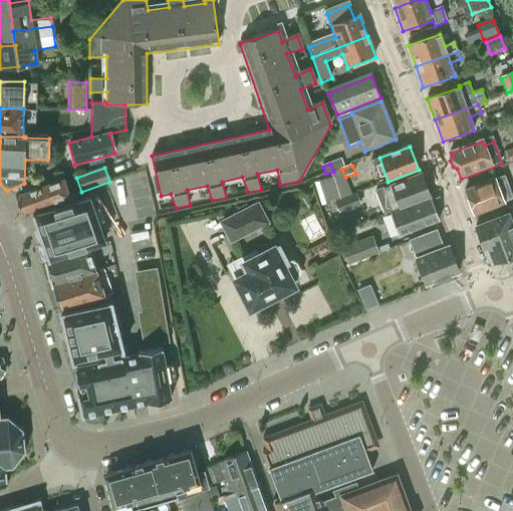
[(391,187),(376,193),(386,214),(400,209),(430,198),(421,175),(391,187)]
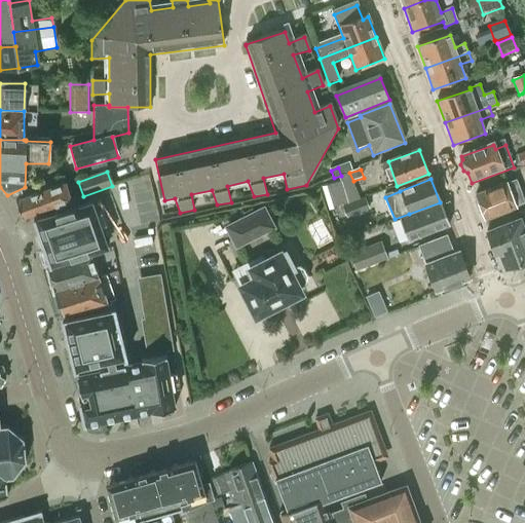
[(516,181),(508,185),(476,196),(478,200),(476,203),(479,211),(483,213),(486,222),(517,211),(515,208),(524,204),(524,201),(516,181)]
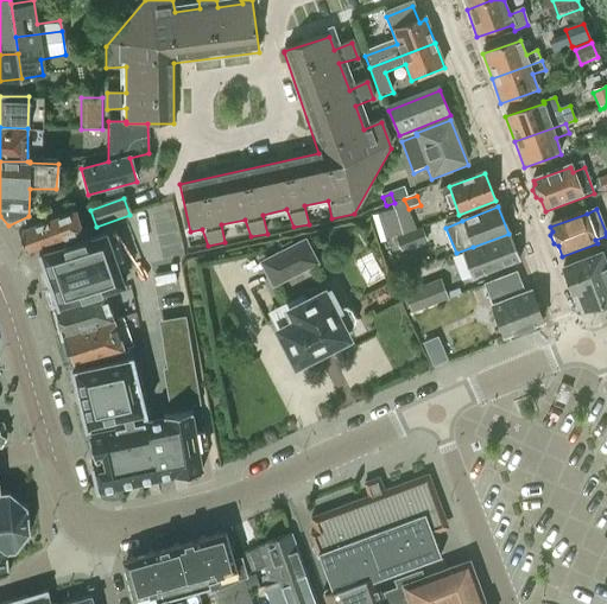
[(25,254),(82,234),(75,214),(18,234),(25,254)]
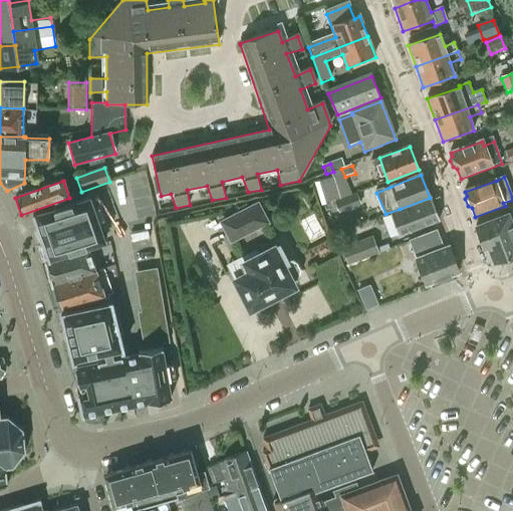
[(362,207),(357,194),(336,202),(341,215),(362,207)]
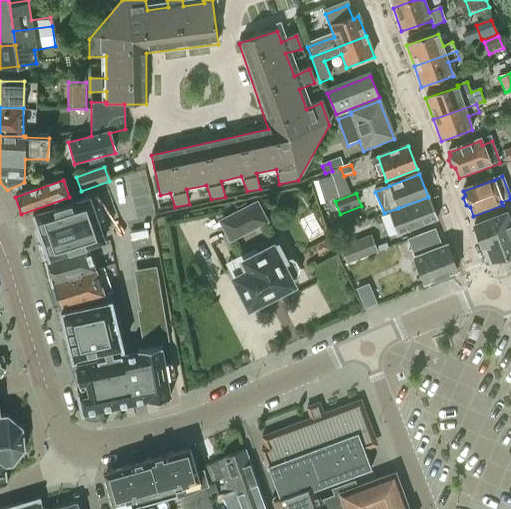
[(90,196),(34,215),(50,260),(88,248),(106,242),(90,196)]
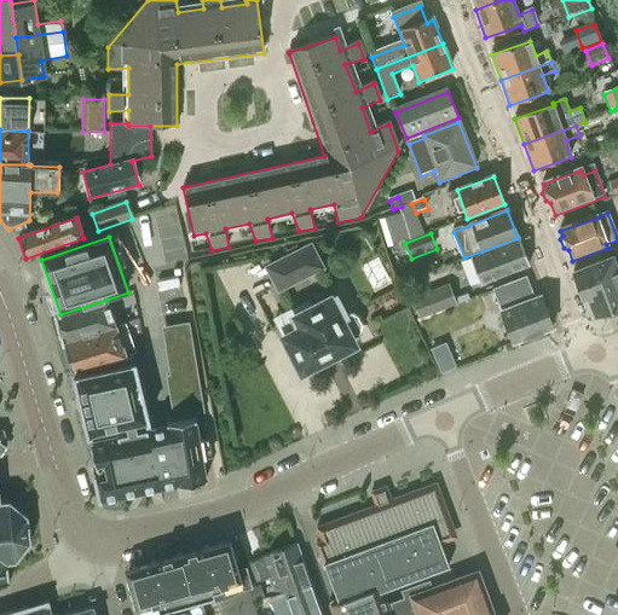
[(481,285),(530,267),(520,242),(472,260),(481,285)]
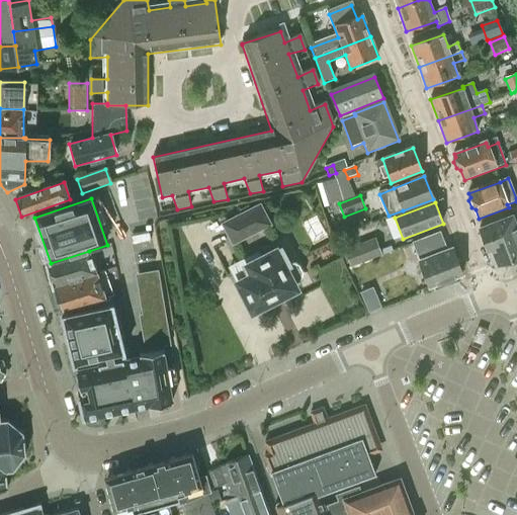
[(273,226),(261,203),(222,225),(234,247),(273,226)]
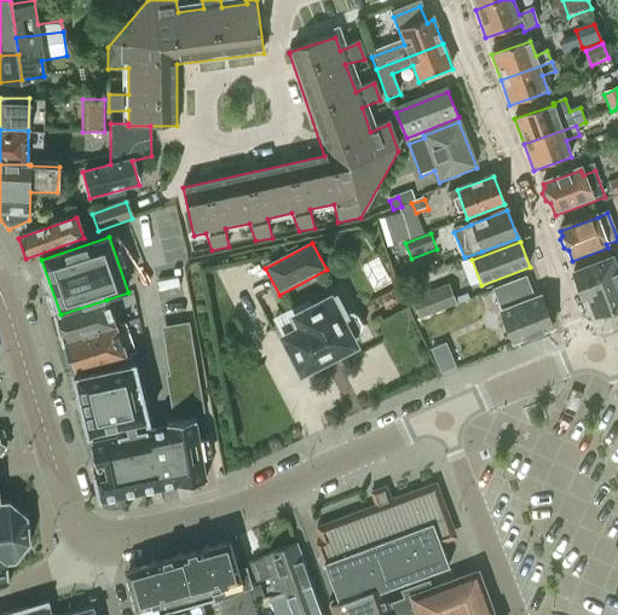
[(596,319),(617,309),(617,273),(613,261),(573,276),(579,291),(585,290),(590,303),(585,305),(590,317),(595,315),(596,319)]
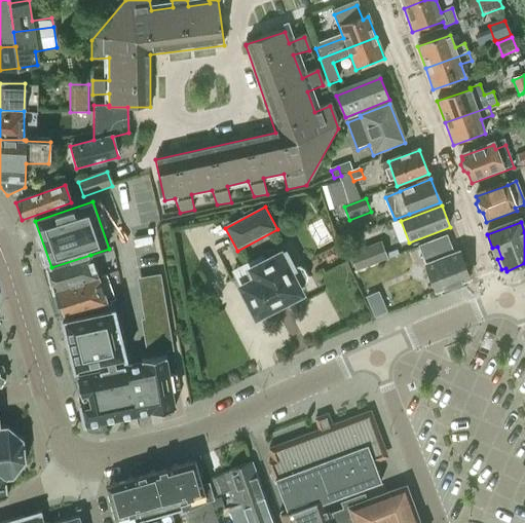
[(434,244),(420,249),(438,293),(442,291),(444,296),(469,286),(466,282),(470,281),(459,253),(454,255),(448,237),(434,244)]
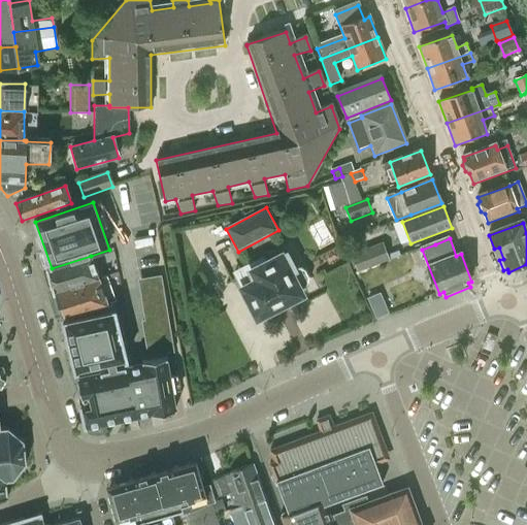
[(373,248),(352,256),(358,273),(380,265),(373,248)]
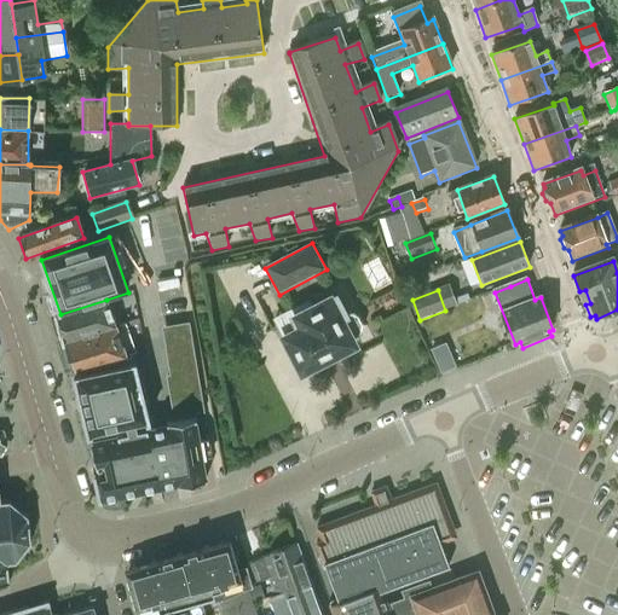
[(310,305),(289,314),(277,319),(286,338),(301,371),(354,346),(352,340),(361,335),(362,328),(357,317),(351,315),(346,318),(336,297),(312,309),(310,305)]
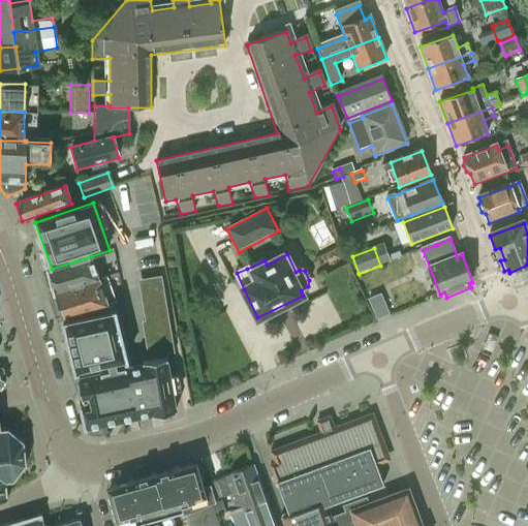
[(55,295),(98,279),(91,256),(52,269),(45,271),(53,295),(55,295)]
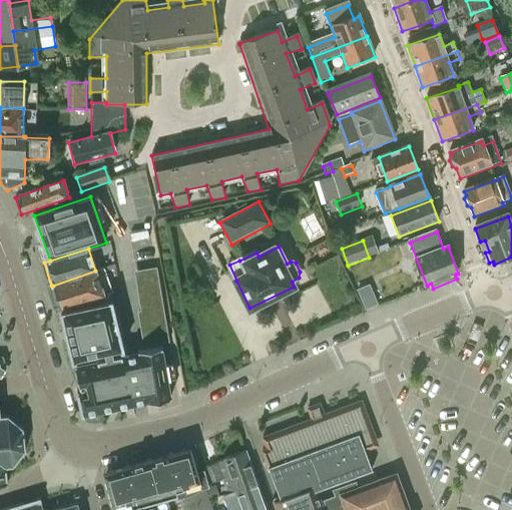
[(104,296),(95,271),(53,286),(61,310),(104,296)]
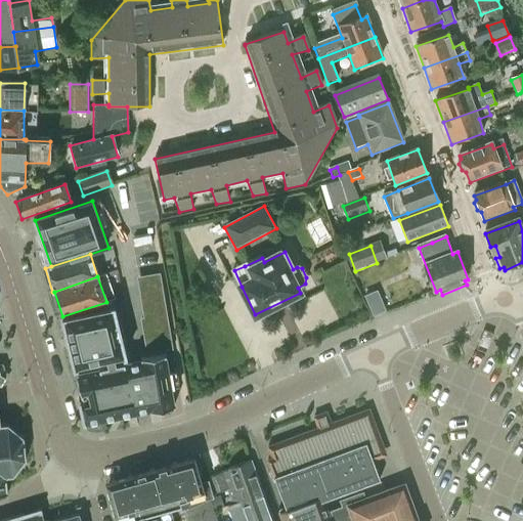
[(384,306),(371,311),(374,318),(387,312),(384,306)]
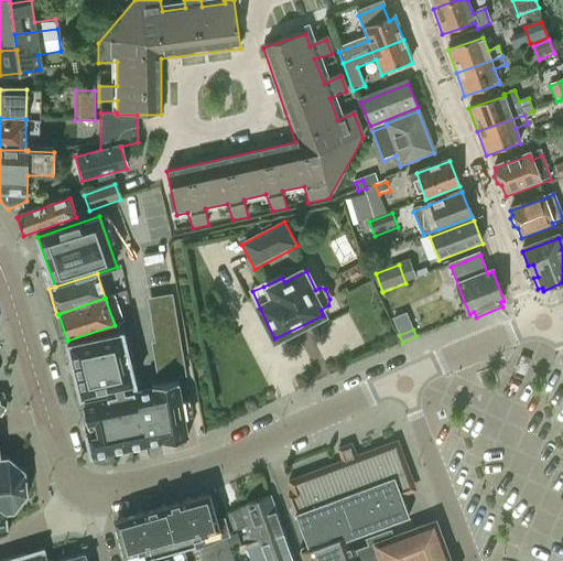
[(123,331),(68,345),(80,399),(137,385),(123,331)]
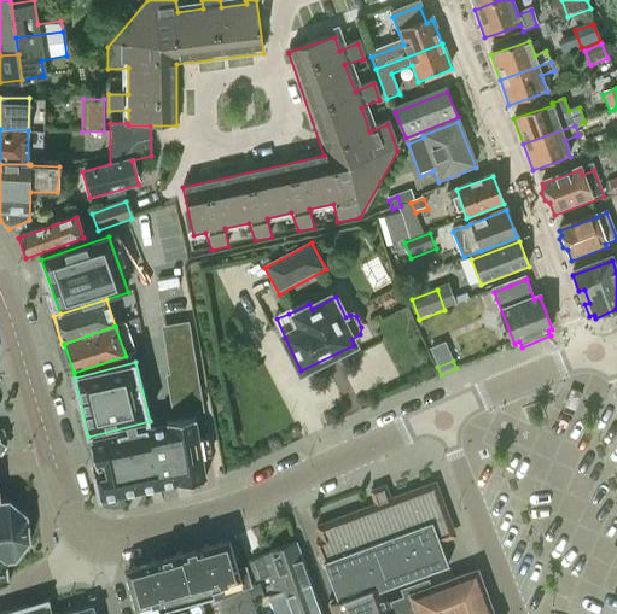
[(170,375),(167,376),(168,390),(199,385),(198,370),(170,375)]
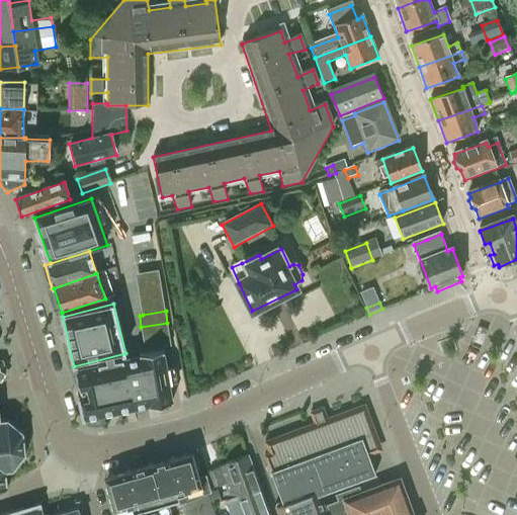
[(167,323),(141,327),(143,339),(169,335),(167,323)]
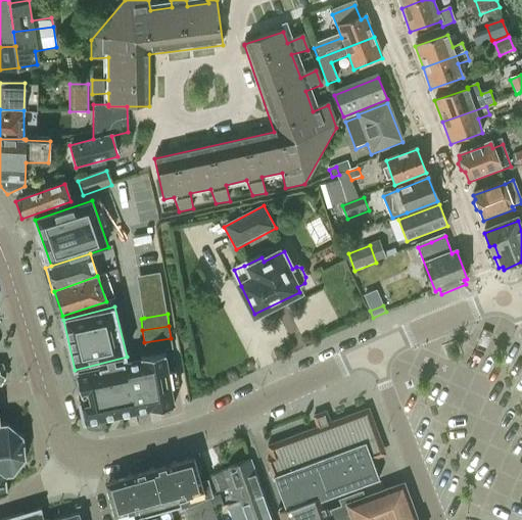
[(171,338),(144,342),(146,355),(173,350),(171,338)]
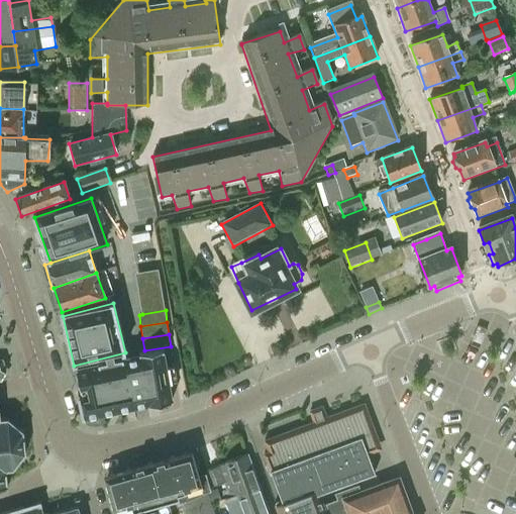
[(139,354),(76,370),(82,394),(79,395),(84,420),(103,415),(106,417),(114,415),(117,412),(134,408),(173,402),(170,383),(177,382),(175,368),(167,369),(164,350),(139,354)]
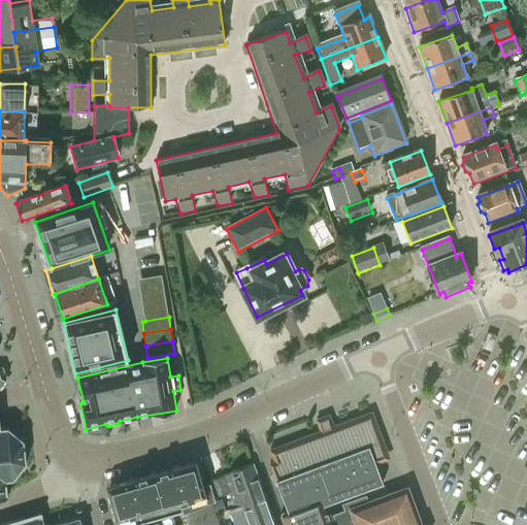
[(0,498),(7,498),(7,500),(9,499),(9,498),(11,498),(10,494),(9,495),(7,481),(12,481),(13,483),(17,481),(15,479),(25,465),(26,466),(28,463),(26,462),(24,444),(26,443),(24,439),(23,440),(10,431),(11,430),(8,428),(7,429),(3,430),(2,417),(4,416),(3,412),(1,412),(1,411),(0,411),(0,498)]
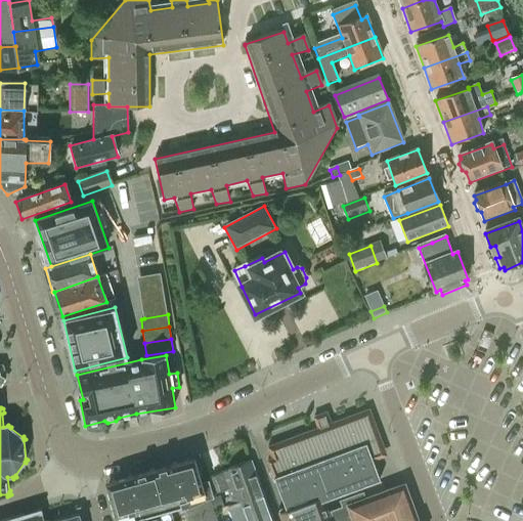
[(381,481),(366,441),(379,436),(369,411),(332,426),(328,415),(315,419),(319,430),(269,448),(273,460),(268,462),(286,509),(279,511),(282,520),(332,520),(324,503),(381,481)]
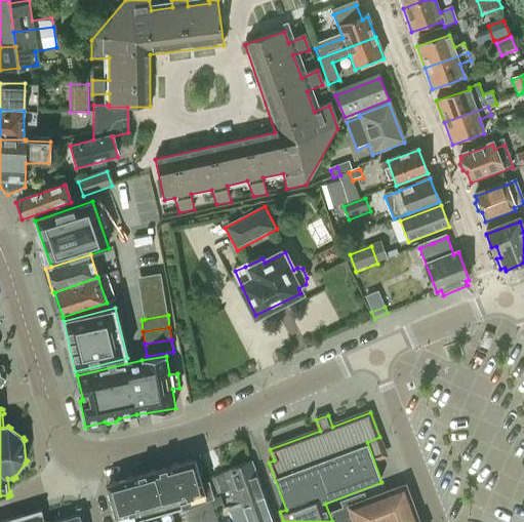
[(138,521),(214,499),(210,485),(204,487),(197,464),(108,490),(116,517),(119,521),(138,521)]
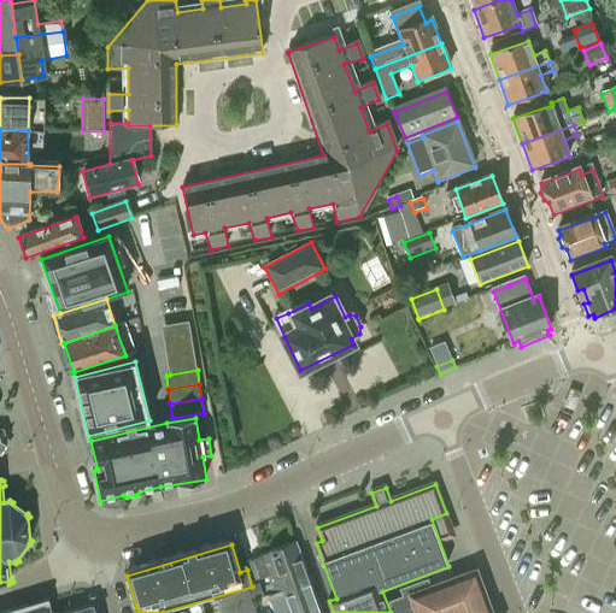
[(276,595),(311,583),(297,544),(270,553),(271,554),(262,558),(276,595)]
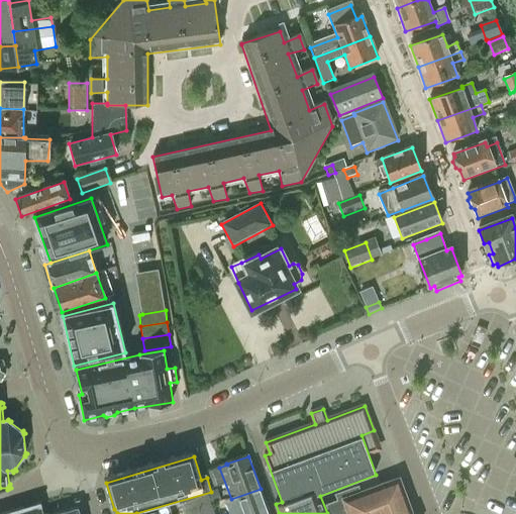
[(394,513),(410,508),(401,485),(394,482),(344,500),(344,501),(328,507),(331,513),(394,513)]
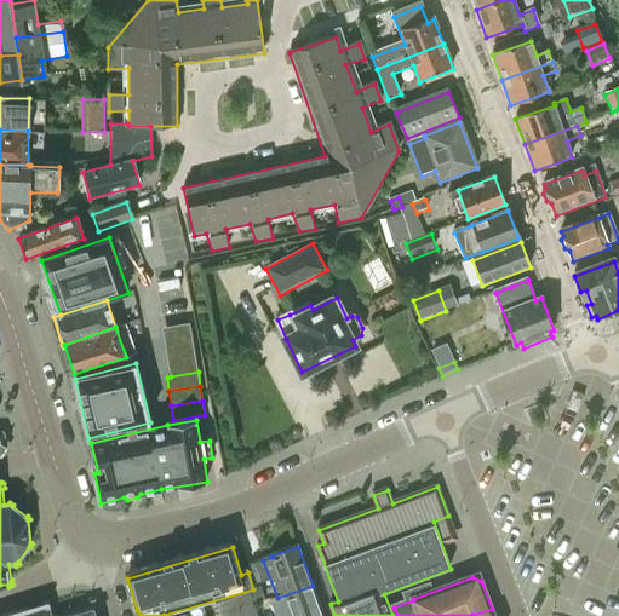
[(324,615),(313,586),(278,598),(282,615),(324,615)]
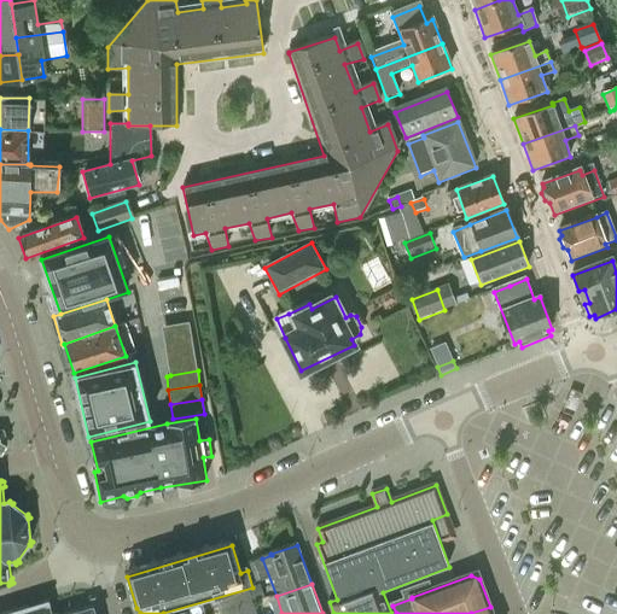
[(261,585),(249,590),(255,604),(266,600),(261,585)]
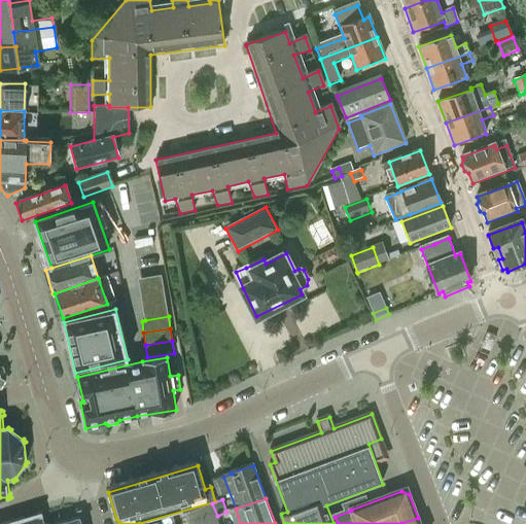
[(217,523),(212,509),(184,518),(186,523),(217,523)]
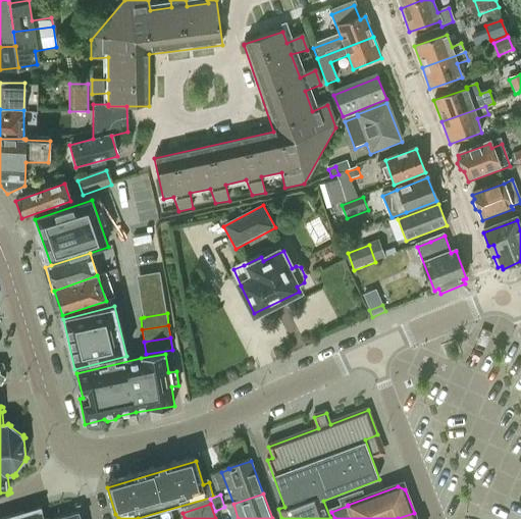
[(43,518),(41,509),(4,518),(43,518)]
